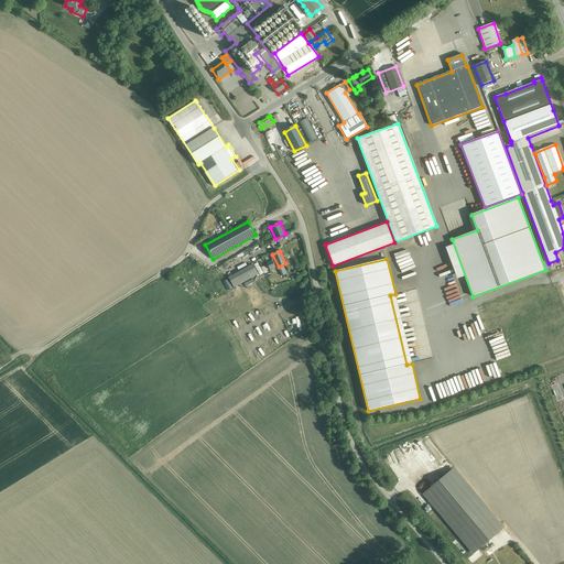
[(253,264),(228,278),(234,288),(258,274),(253,264)]
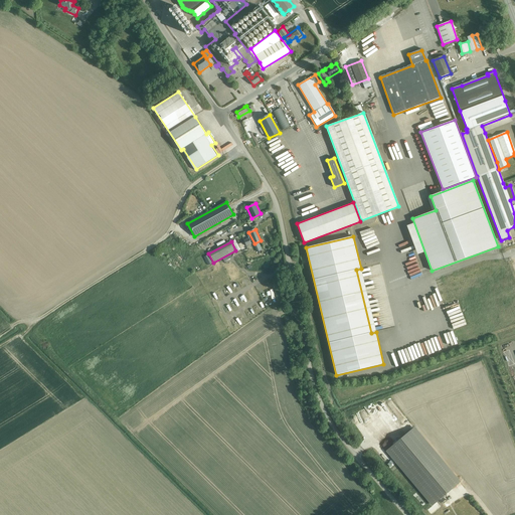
[(207,255),(204,258),(208,266),(212,264),(207,255)]
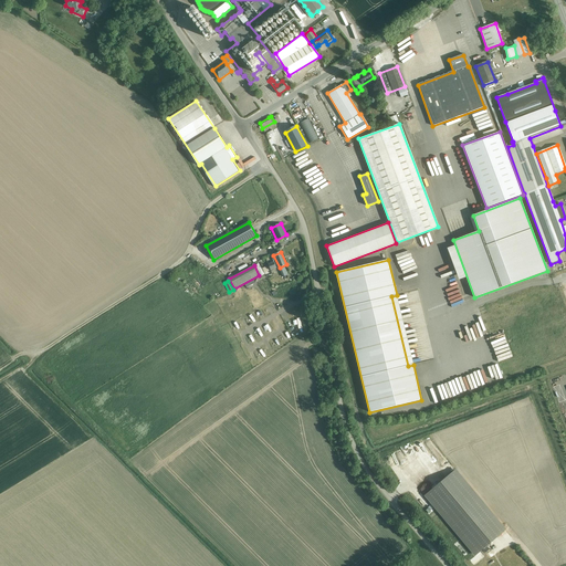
[(506,346),(504,338),(503,338),(500,329),(493,332),(499,348),(506,346)]
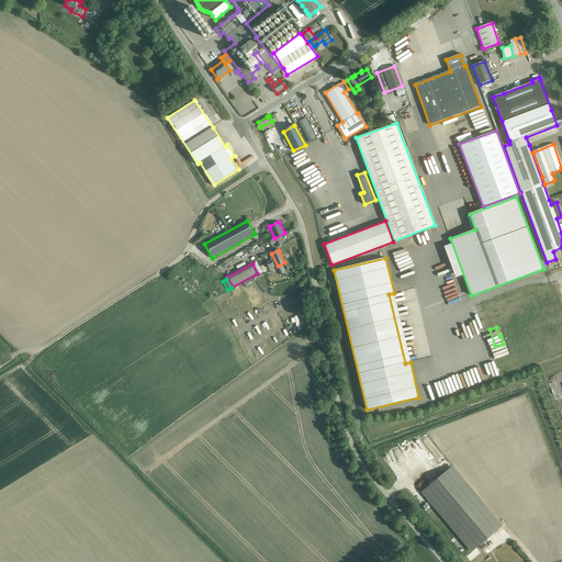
[(502,526),(452,468),(423,492),(472,551),(502,526)]
